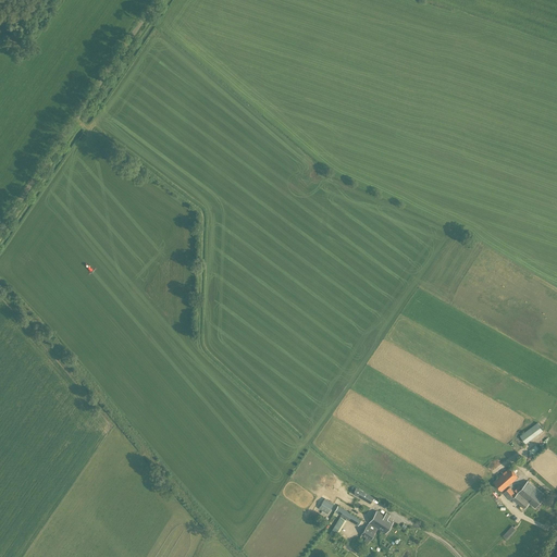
[(524,442),(543,431),(539,422),(520,434),(524,442)]
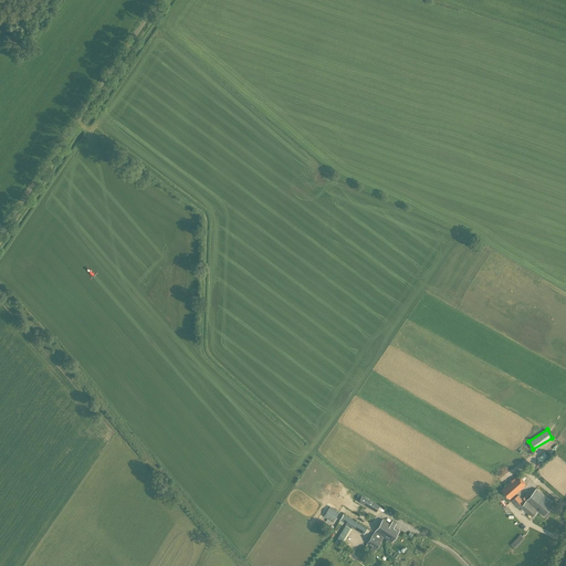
[(510,500),(526,484),(517,475),(501,490),(510,500)]
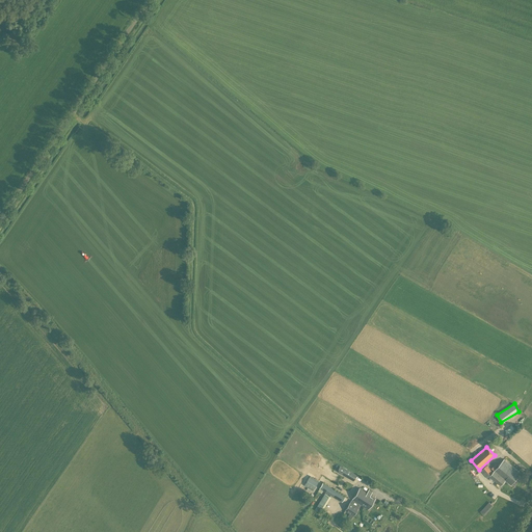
[(511,485),(521,473),(504,459),(493,473),(491,475),(489,477),(501,485),(505,480),(511,485)]
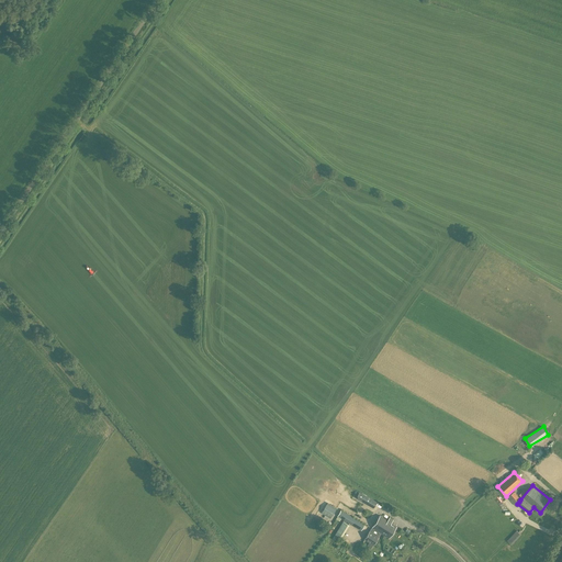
[(519,502),(520,499),(514,492),(507,497),(515,506),(519,502)]
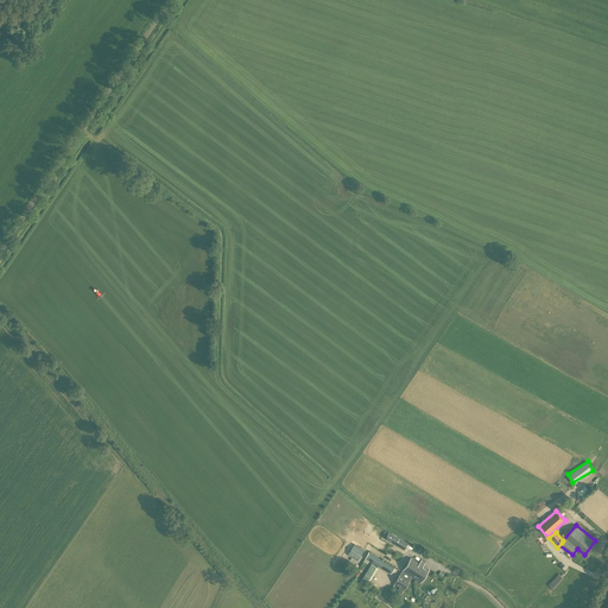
[(392,533),(387,540),(400,548),(405,542),(392,533)]
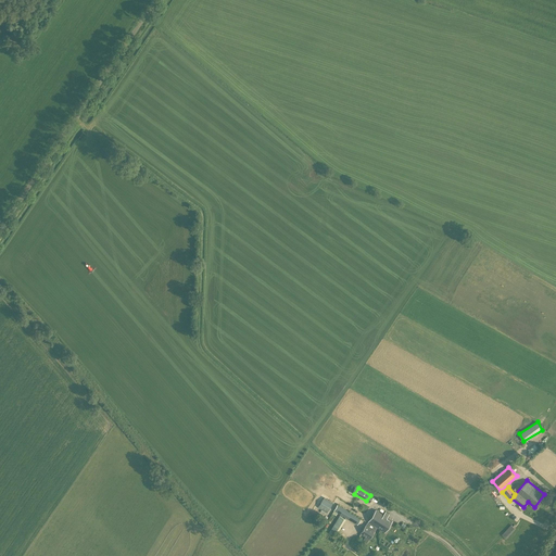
[(324,496),(318,507),(327,513),(333,502),(324,496)]
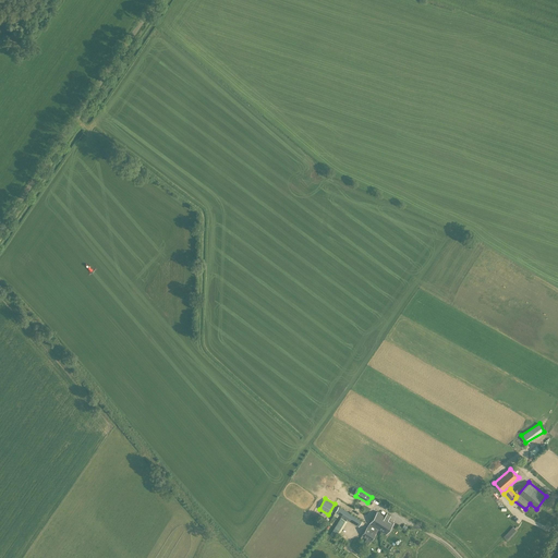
[(359,526),(363,520),(339,506),(335,512),(359,526)]
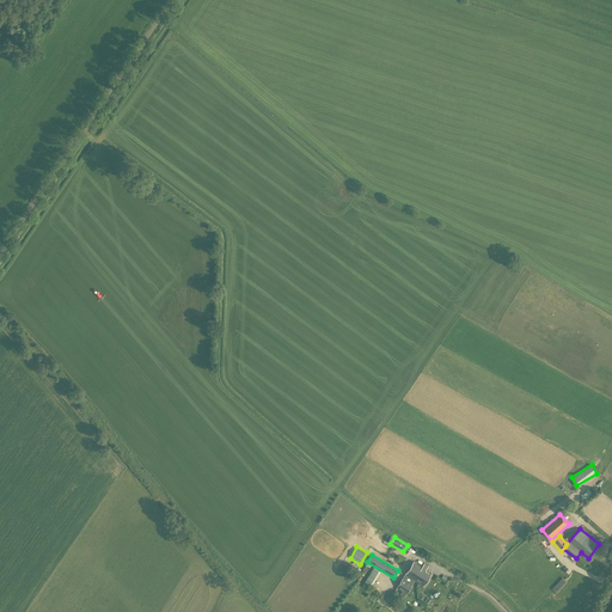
[(405,574),(415,580),(423,586),(432,573),(426,569),(428,565),(424,563),(422,567),(414,561),(405,574)]
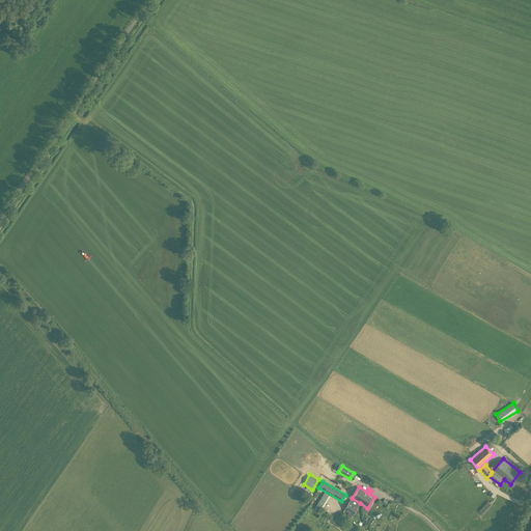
[(350,519),(353,514),(360,503),(352,498),(344,509),(348,512),(346,515),(350,519)]
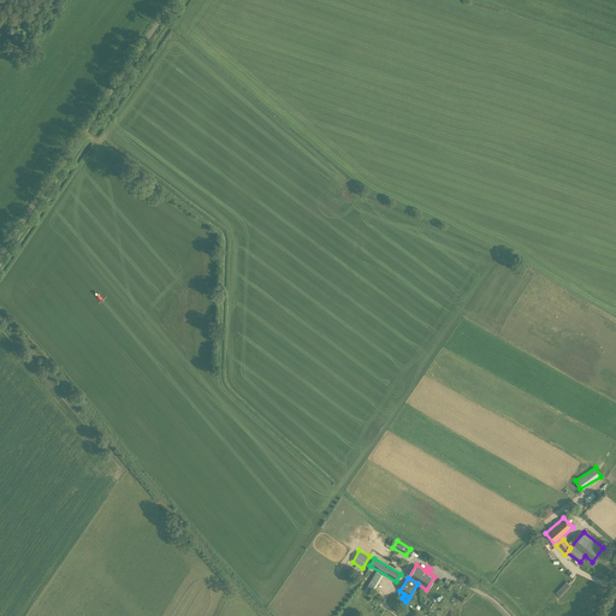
[(561,597),(572,586),(567,581),(556,592),(561,597)]
